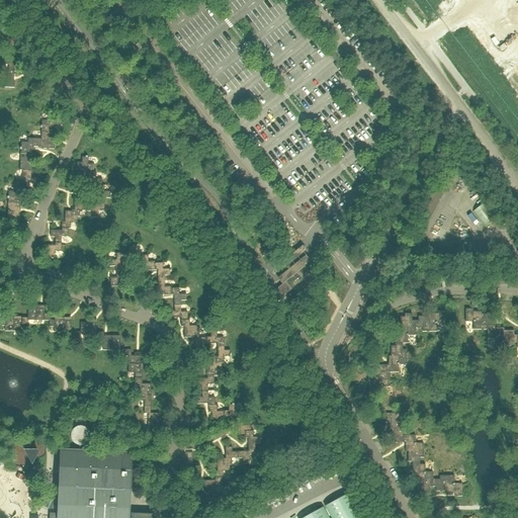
[(0,45),(5,46),(4,65),(8,65),(8,71),(1,70),(0,85),(0,86),(13,88),(14,83),(12,83),(13,77),(14,77),(15,73),(16,73),(16,72),(20,72),(20,59),(16,59),(16,60),(13,60),(14,38),(8,38),(8,34),(10,34),(10,30),(2,30),(2,34),(0,33),(0,45)]
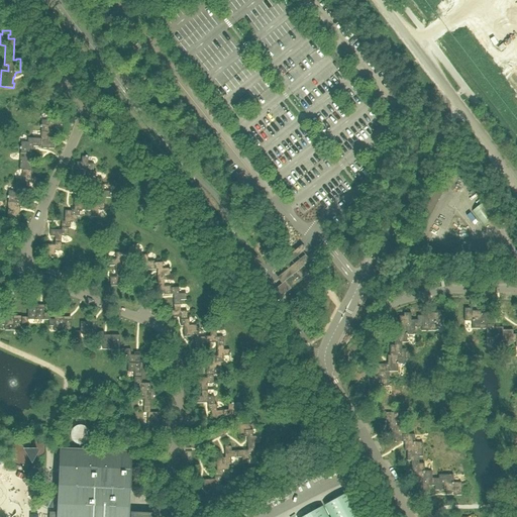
[(63,121),(49,120),(48,124),(42,124),(42,129),(41,129),(41,131),(41,141),(28,140),(28,144),(21,143),(21,149),(20,149),(20,151),(21,151),(19,172),(22,172),(22,181),(16,181),(15,192),(8,192),(8,197),(7,197),(7,199),(8,199),(7,219),(20,221),(20,215),(19,214),(19,209),(21,209),(21,200),(20,200),(20,197),(28,197),(29,184),(32,184),(32,186),(36,186),(37,179),(32,178),(33,167),(32,167),(32,157),(34,157),(34,152),(33,152),(33,148),(40,149),(40,151),(54,152),(55,146),(53,146),(54,140),(55,141),(56,132),(54,132),(55,128),(62,129),(63,121)]
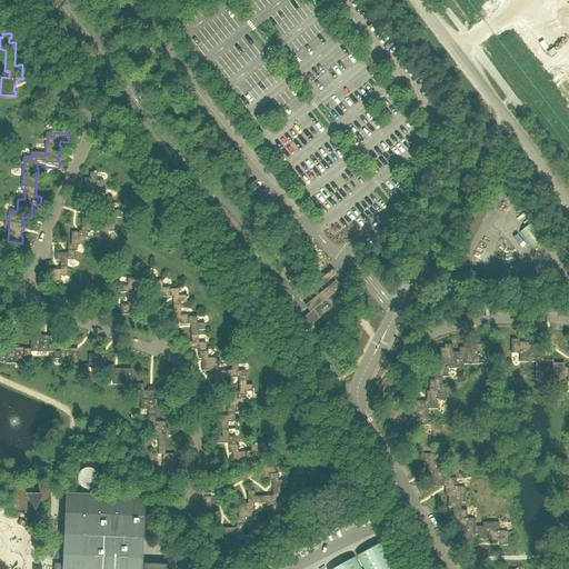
[(96,172),(93,172),(93,173),(90,172),(89,179),(85,179),(83,187),(96,187),(96,197),(98,197),(98,209),(105,209),(105,211),(108,211),(107,226),(89,225),(89,219),(82,219),(81,231),(78,230),(78,232),(71,231),(71,243),(68,243),(67,253),(56,252),(55,260),(60,261),(60,270),(48,269),(48,277),(53,277),(52,283),(57,283),(57,285),(59,285),(59,283),(60,283),(60,277),(67,277),(68,267),(67,267),(68,260),(75,261),(75,251),(77,251),(77,245),(85,245),(85,239),(88,239),(88,231),(95,232),(100,232),(100,239),(107,239),(107,232),(115,232),(115,218),(121,219),(121,215),(122,215),(122,212),(121,212),(121,211),(115,211),(115,205),(112,203),(112,198),(105,197),(105,190),(103,190),(103,181),(97,180),(97,173),(96,173),(96,172)]
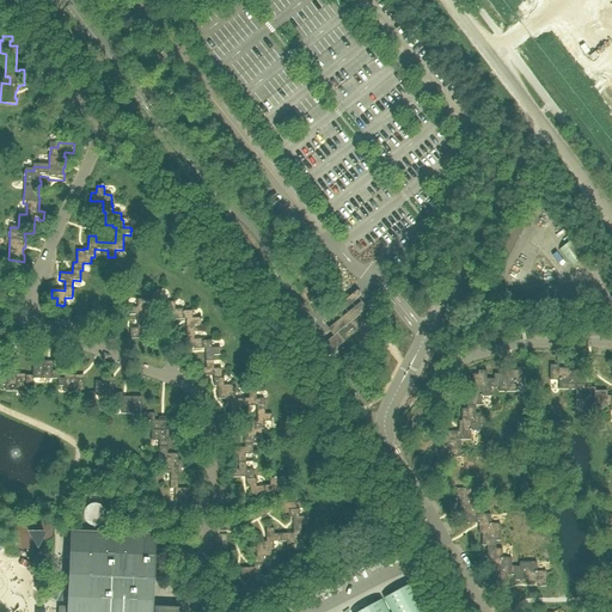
[(255,232),(251,236),(257,243),(261,240),(255,232)]
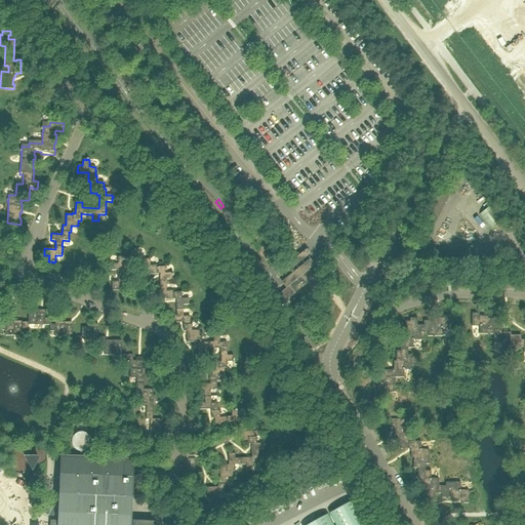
[(136,251),(136,250),(134,250),(134,251),(130,251),(131,257),(118,258),(118,265),(111,265),(112,271),(117,271),(118,276),(118,282),(112,282),(112,291),(119,291),(119,288),(130,287),(129,281),(125,281),(124,265),(137,264),(137,267),(138,267),(139,273),(150,273),(151,275),(160,275),(160,291),(155,291),(156,298),(166,297),(167,300),(176,300),(176,316),(171,317),(172,323),(183,323),(184,332),(187,332),(187,342),(193,342),(193,344),(196,344),(197,355),(203,355),(203,350),(219,349),(220,362),(217,362),(212,363),(212,373),(210,373),(210,382),(199,382),(200,390),(205,390),(205,401),(200,401),(200,407),(211,407),(212,416),(214,416),(215,428),(221,428),(221,422),(238,422),(239,432),(241,432),(242,443),(248,443),(248,444),(250,444),(251,457),(235,458),(235,453),(228,453),(229,465),(226,465),(226,466),(219,466),(219,477),(217,477),(217,487),(206,487),(207,494),(211,494),(212,502),(201,503),(201,510),(206,510),(206,516),(212,516),(212,509),(218,509),(218,511),(224,510),(224,506),(223,506),(223,499),(218,499),(218,493),(225,493),(225,484),(226,484),(226,478),(233,478),(233,472),(235,472),(235,465),(241,465),(245,465),(246,471),(252,471),(252,463),(258,463),(257,450),(264,450),(264,446),(265,446),(265,444),(264,444),(264,443),(256,444),(256,437),(254,437),(254,431),(247,431),(247,425),(245,425),(245,416),(238,416),(238,409),(237,409),(237,408),(235,409),(232,409),(232,415),(227,415),(227,416),(220,416),(220,409),(218,409),(218,401),(211,401),(211,389),(217,389),(217,380),(219,380),(218,373),(226,373),(226,369),(227,369),(227,362),(233,362),(233,356),(227,356),(227,342),(219,342),(219,336),(218,336),(218,335),(216,335),(216,336),(213,336),(213,342),(208,342),(202,344),(202,336),(199,336),(199,331),(192,331),(192,325),(190,325),(190,317),(184,317),(183,311),(184,311),(184,306),(189,306),(189,299),(182,299),(182,293),(173,293),(173,291),(167,292),(166,285),(167,285),(167,281),(172,280),(172,277),(173,277),(173,275),(172,275),(172,274),(165,274),(165,268),(157,268),(157,267),(151,267),(150,259),(145,260),(144,257),(137,258),(137,251),(136,251)]
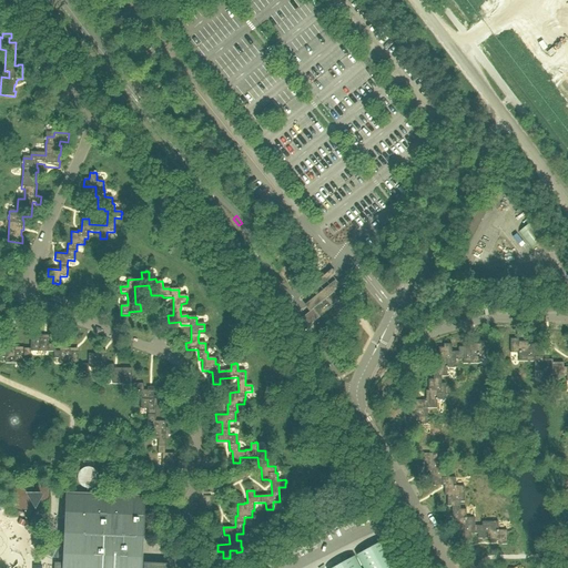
[(554,287),(554,272),(499,274),(500,290),(554,287)]
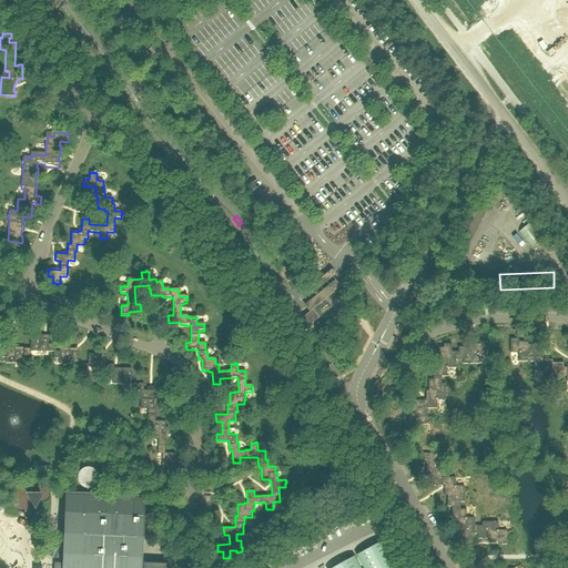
[(328,300),(314,310),(321,318),(335,307),(343,303),(337,295),(331,301),(330,301),(328,300)]
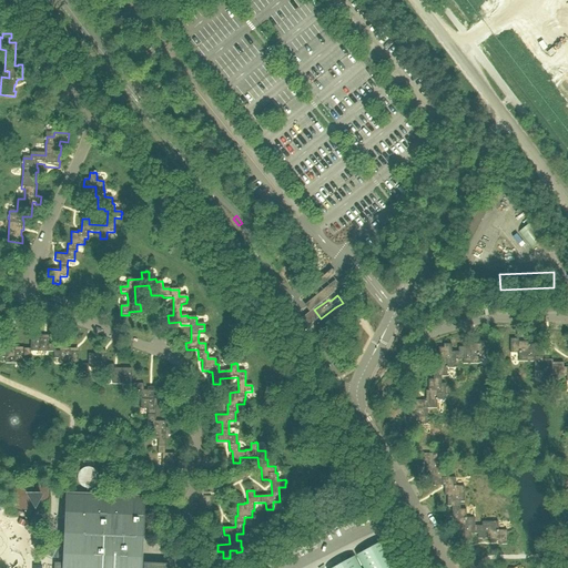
[(50,336),(46,336),(46,340),(31,338),(31,344),(28,344),(28,345),(31,346),(31,350),(24,348),(24,351),(18,351),(18,347),(11,347),(11,351),(0,350),(0,357),(6,357),(4,365),(31,366),(31,352),(53,353),(53,359),(61,359),(61,365),(75,365),(75,373),(90,373),(90,368),(107,368),(107,379),(114,379),(114,385),(130,385),(130,392),(142,392),(141,408),(149,409),(148,422),(153,423),(152,439),(159,439),(158,453),(162,454),(162,472),(160,472),(160,479),(168,479),(168,474),(175,474),(175,468),(178,468),(179,464),(175,464),(175,454),(171,454),(171,450),(169,450),(169,454),(165,454),(165,443),(169,443),(169,438),(165,438),(166,423),(161,422),(161,419),(160,419),(160,422),(156,422),(156,409),(154,409),(154,405),(158,405),(158,398),(154,398),(155,392),(150,392),(150,389),(148,389),(148,392),(144,392),(145,385),(132,385),(133,373),(128,373),(129,369),(120,369),(120,373),(115,372),(115,366),(108,366),(109,355),(101,355),(101,353),(97,353),(97,355),(90,355),(90,361),(87,359),(87,362),(89,362),(89,365),(79,365),(80,353),(74,353),(74,350),(67,350),(66,352),(57,352),(57,345),(50,345),(50,336)]
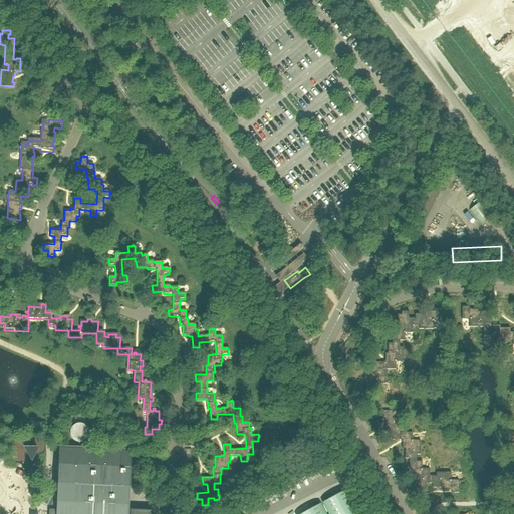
[(469,310),(469,307),(462,307),(462,320),(469,320),(469,327),(483,327),(483,336),(491,336),(491,343),(506,343),(506,340),(512,340),(512,345),(513,345),(513,332),(509,332),(509,328),(500,328),(500,325),(491,325),(491,316),(488,316),(488,312),(478,312),(478,309),(469,310)]
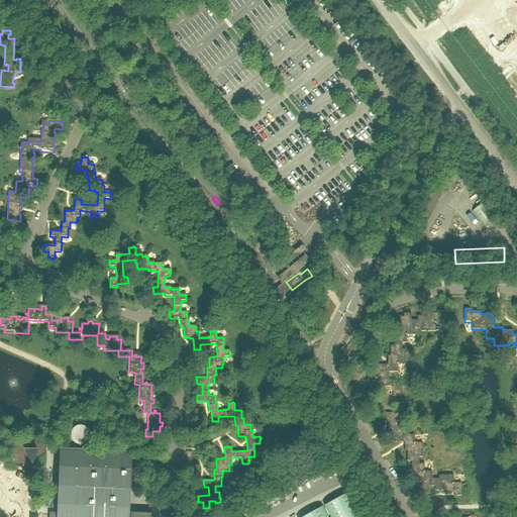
[(443,323),(443,311),(436,311),(436,313),(427,313),(427,316),(417,316),(417,320),(411,320),(411,313),(404,313),(404,316),(399,316),(399,326),(397,326),(397,335),(394,335),(394,345),(390,345),(390,355),(388,355),(388,365),(378,365),(378,368),(374,368),(374,378),(371,378),(371,386),(369,386),(369,394),(382,394),(382,386),(389,386),(389,372),(398,372),(398,365),(405,365),(405,349),(402,349),(402,343),(407,343),(407,335),(415,335),(415,328),(421,328),(421,331),(435,331),(435,323),(443,323)]
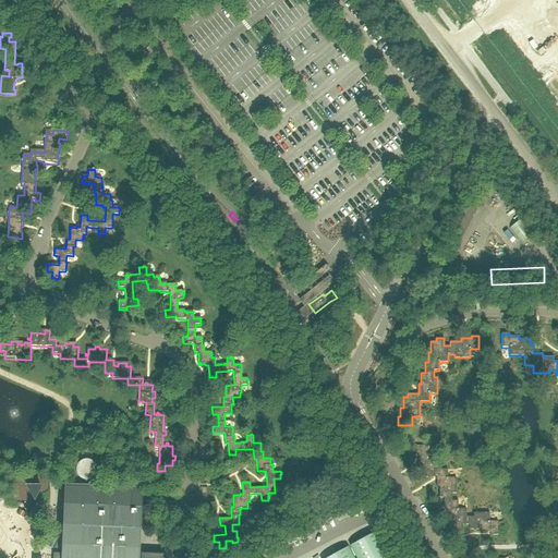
[(431,446),(416,446),(416,453),(419,453),(419,463),(422,463),(422,474),(426,474),(426,477),(436,477),(436,487),(439,487),(439,498),(444,498),(444,509),(447,509),(447,518),(449,518),(449,529),(455,529),(455,532),(462,532),(462,524),(469,524),(469,530),(480,530),(480,532),(489,532),(489,535),(497,535),(497,521),(489,521),(489,512),(473,512),(473,517),(466,517),(466,509),(458,509),(458,500),(452,500),(452,494),(456,494),(456,477),(447,477),(447,470),(438,470),(438,455),(429,455),(431,446)]
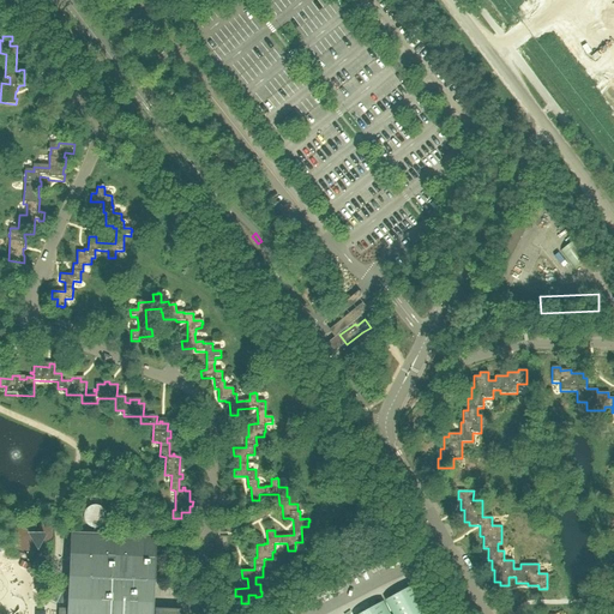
[(156,536),(71,533),(68,577),(68,588),(68,593),(66,613),(180,613),(181,611),(154,609),(156,543),(156,536)]
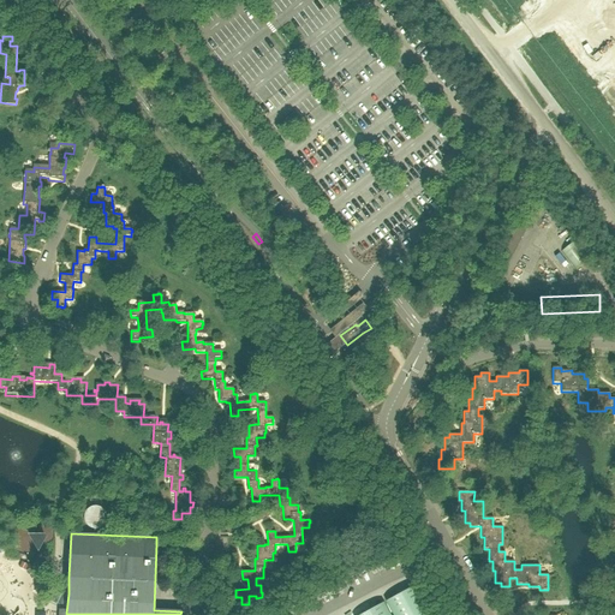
[(48,535),(30,535),(40,553),(48,535)]
